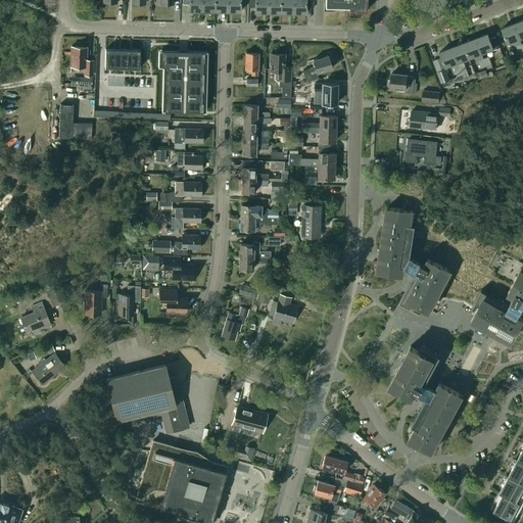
[(201,0),(188,0),(189,11),(201,11),(201,0)]
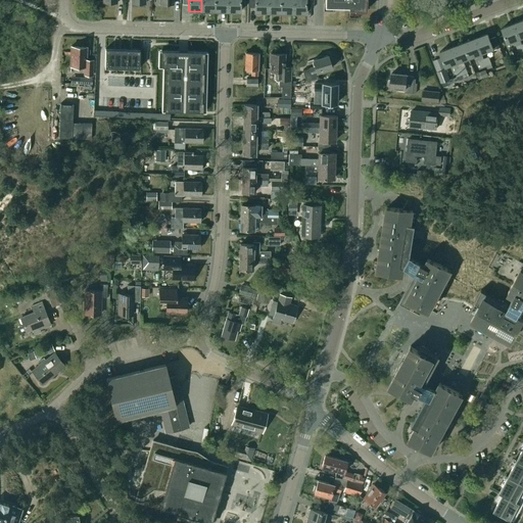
[(215,11),(215,0),(201,0),(201,11),(215,11)]
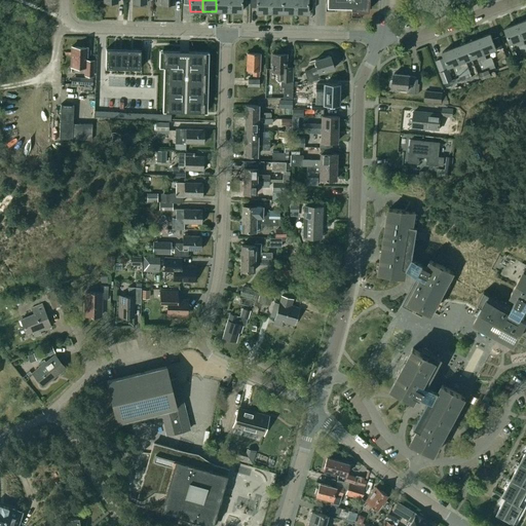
[(228,11),(228,0),(216,0),(216,11),(228,11)]
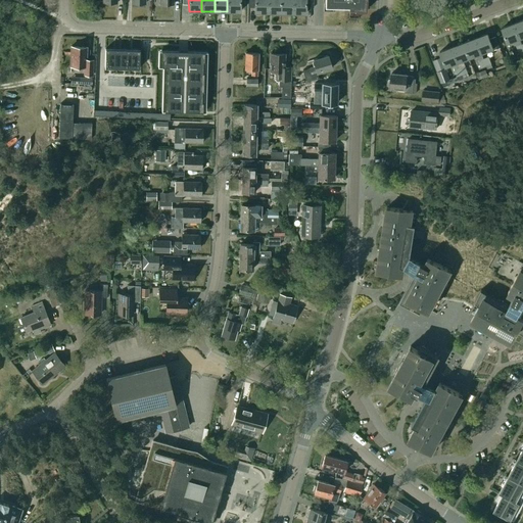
[(227,0),(227,11),(240,12),(240,0),(227,0)]
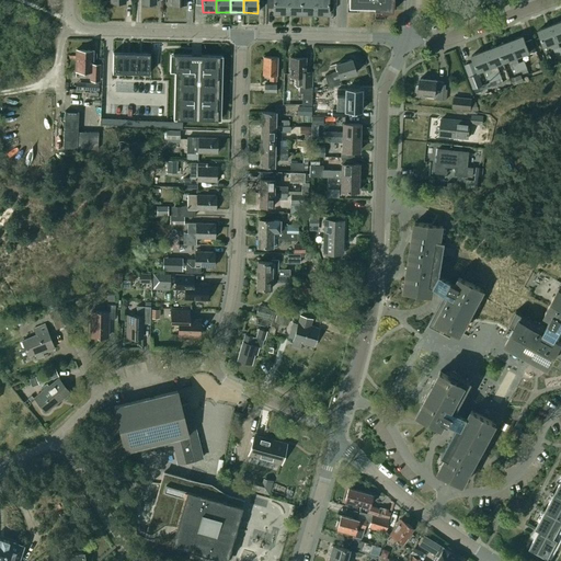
[(266,0),(266,8),(273,8),(273,13),(286,13),(286,0),(266,0)]
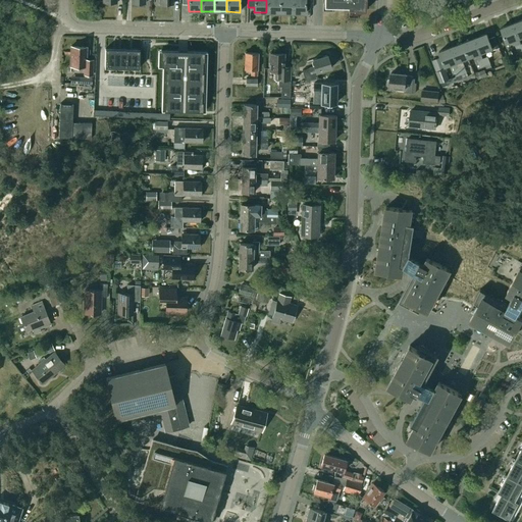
[(279,13),(279,0),(266,0),(266,12),(279,13)]
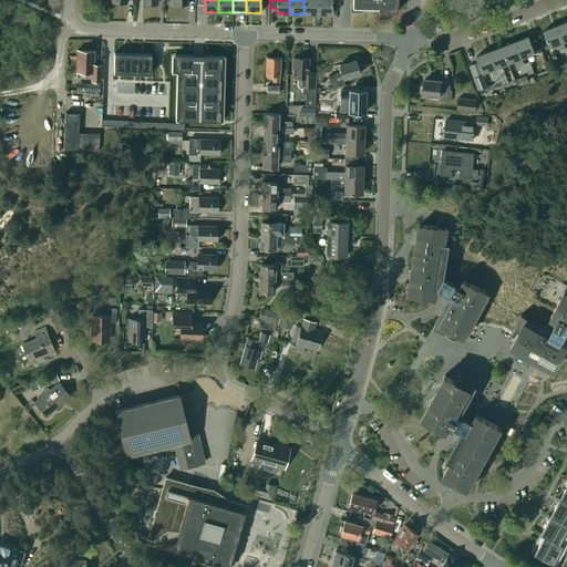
[(317,14),(317,0),(303,0),(303,14),(317,14)]
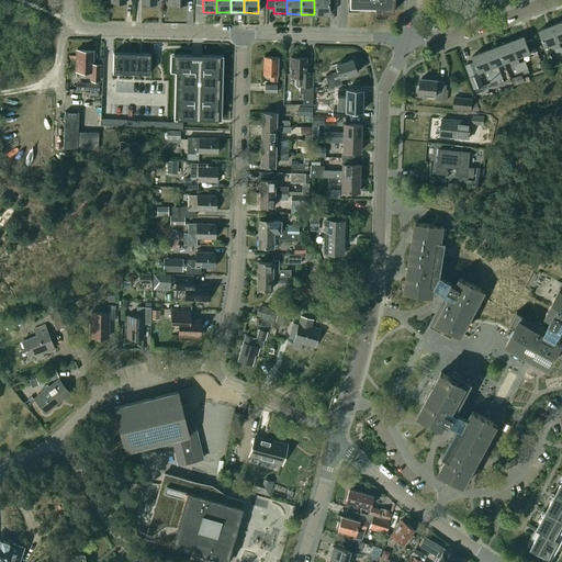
[(314,0),(314,14),(328,14),(328,0),(314,0)]
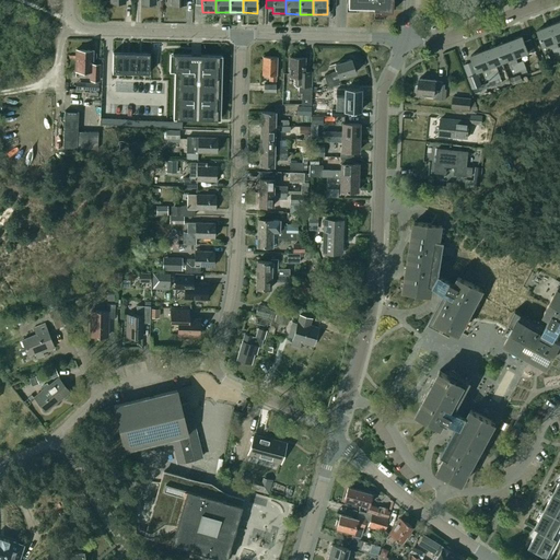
[(347,0),(348,8),(373,9),(373,11),(391,11),(391,0),(347,0)]
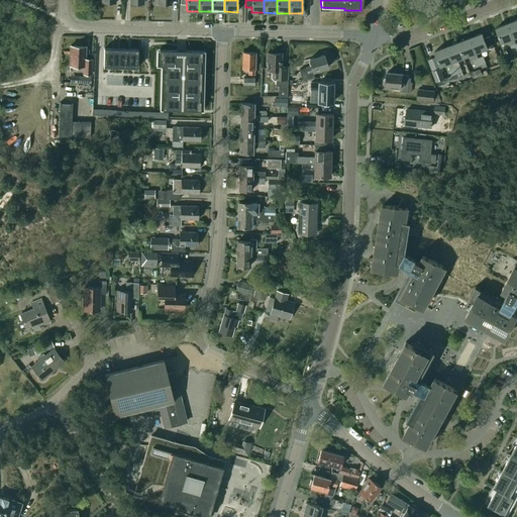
[(516,36),(516,19),(508,23),(513,38),(516,36)]
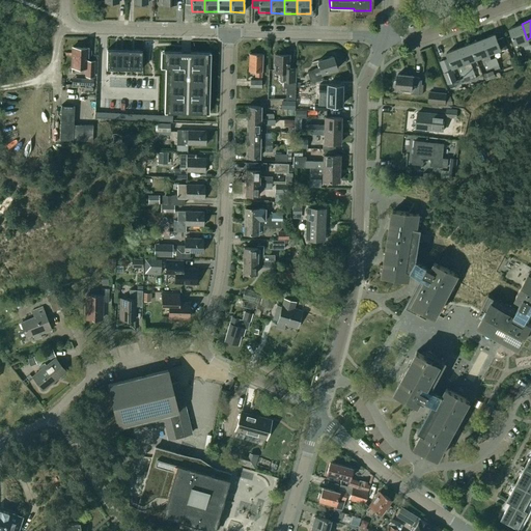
[(515,44),(527,39),(522,24),(509,29),(515,44)]
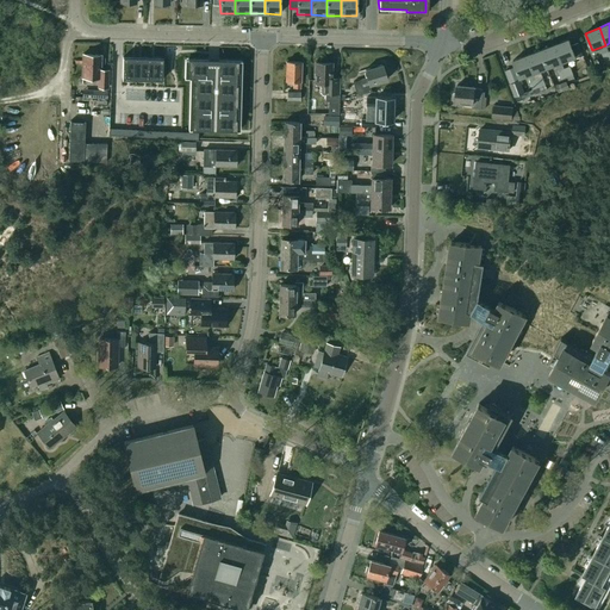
[(554,45),(561,62),(576,57),(568,39),(554,45)]
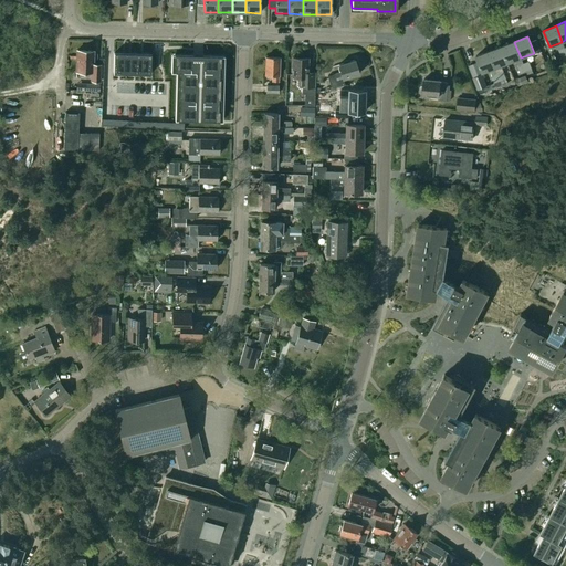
[(542,52),(536,40),(531,42),(535,54),(542,52)]
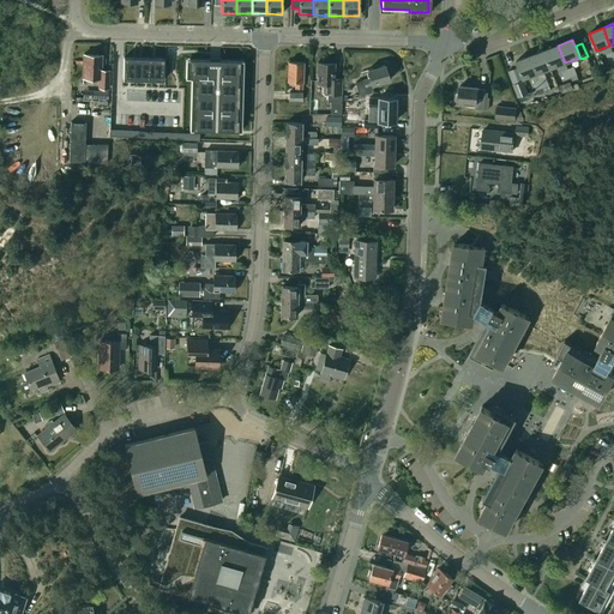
[(567,70),(565,62),(558,46),(545,50),(552,68),(559,65),(565,79),(571,77),(567,70)]
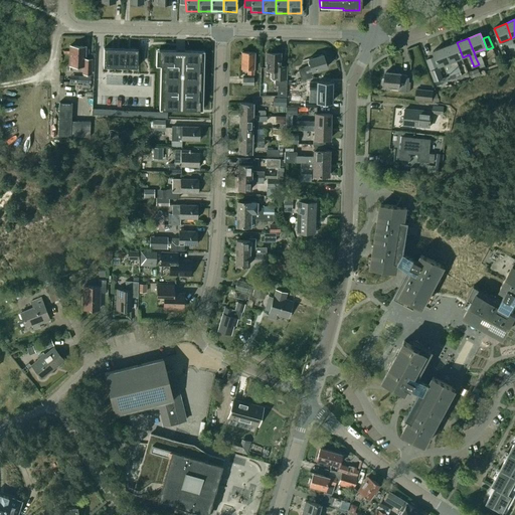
[(456,59),(463,57),(457,42),(445,46),(451,61),(453,67),(458,65),(456,59)]
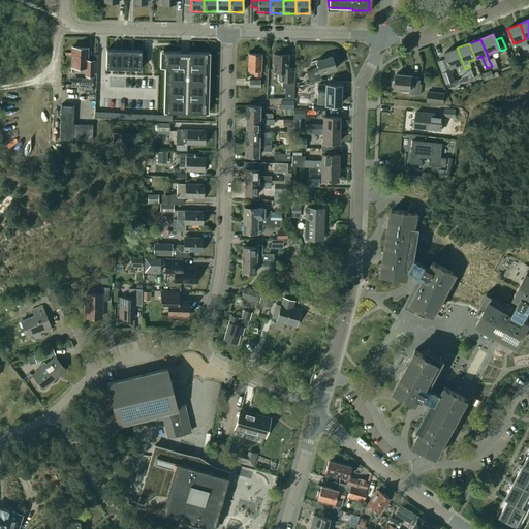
[(87,48),(72,47),(71,67),(85,68),(85,75),(93,76),(94,61),(87,60),(87,48)]
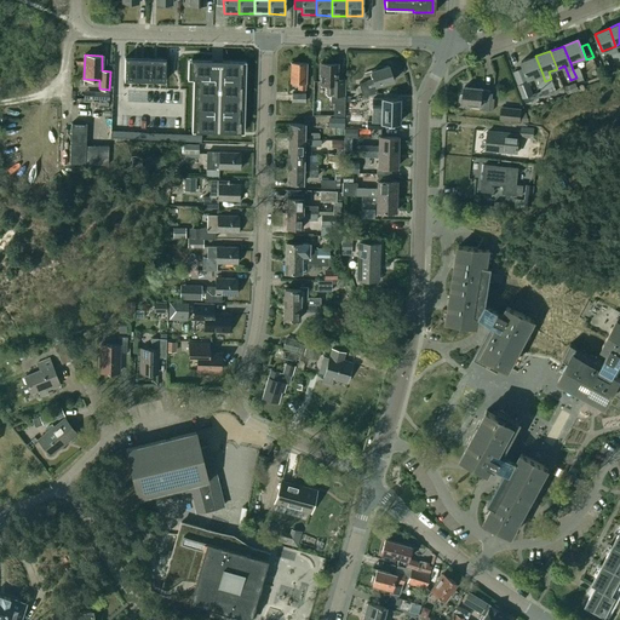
[(545,81),(543,74),(535,56),(521,62),(528,80),(537,76),(544,96),(550,93),(545,81)]
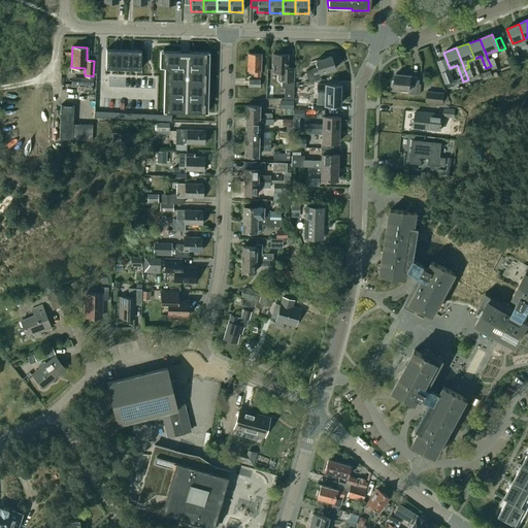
[(106,50),(105,68),(117,69),(118,51),(106,50)]
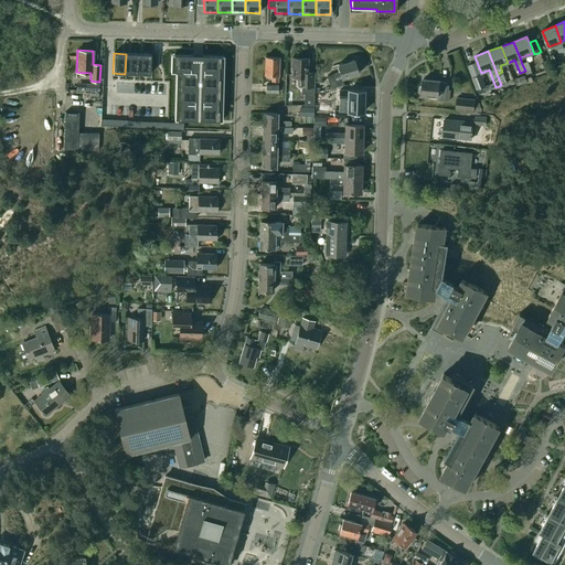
[(126,54),(125,74),(137,74),(138,54),(126,54)]
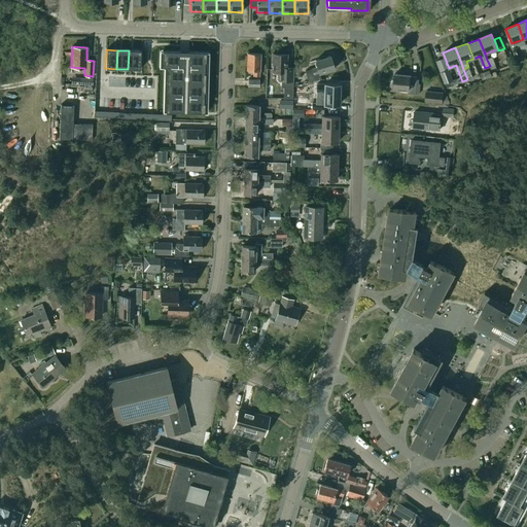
[(129,50),(128,69),(139,69),(140,50),(129,50)]
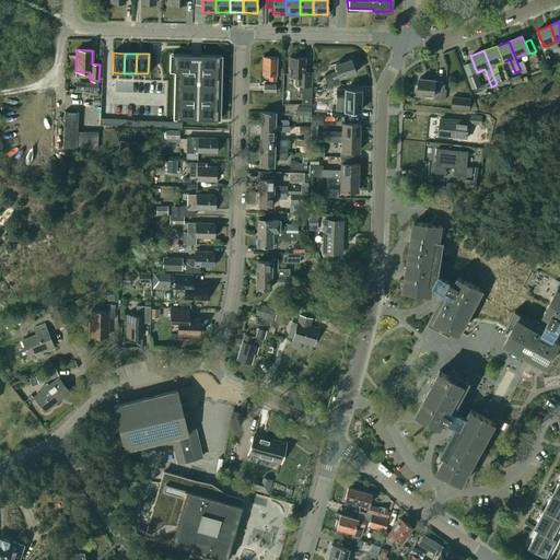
[(173,55),(172,65),(173,66),(173,71),(178,71),(178,77),(177,77),(176,96),(177,96),(177,108),(176,108),(176,119),(217,120),(218,109),(216,109),(217,97),(218,97),(218,78),(217,78),(217,67),(219,67),(219,56),(173,55)]
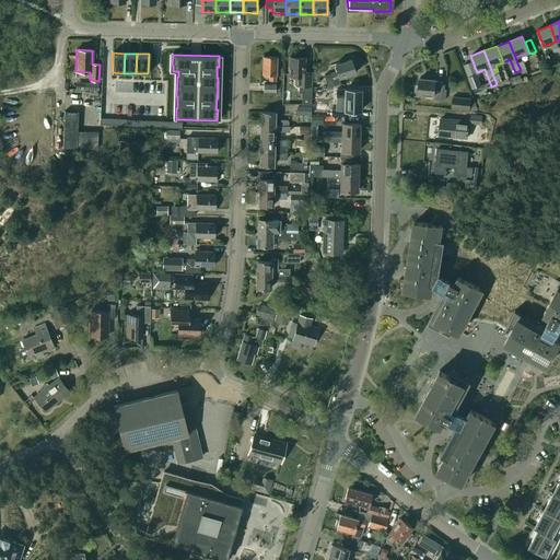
[(263,57),(261,74),(269,74),(269,81),(276,81),(276,74),(277,57),(263,57)]
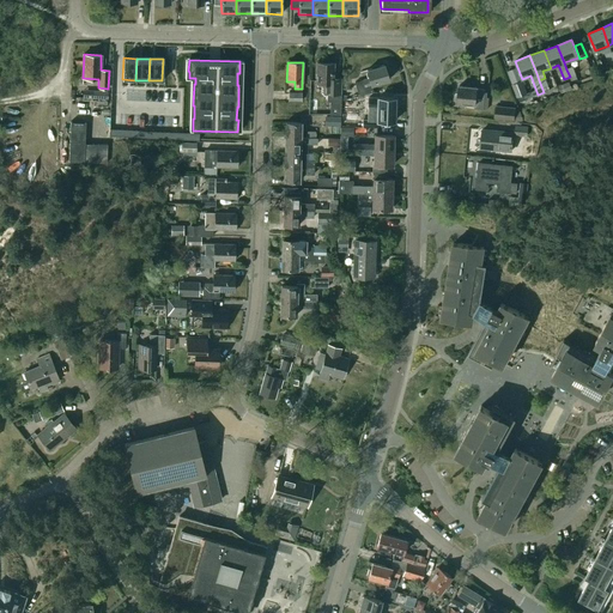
[(334,64),(316,64),(316,84),(323,84),(322,90),(322,95),(325,96),(327,96),(327,102),(331,102),(329,115),(341,115),(343,78),(333,78),(334,64)]
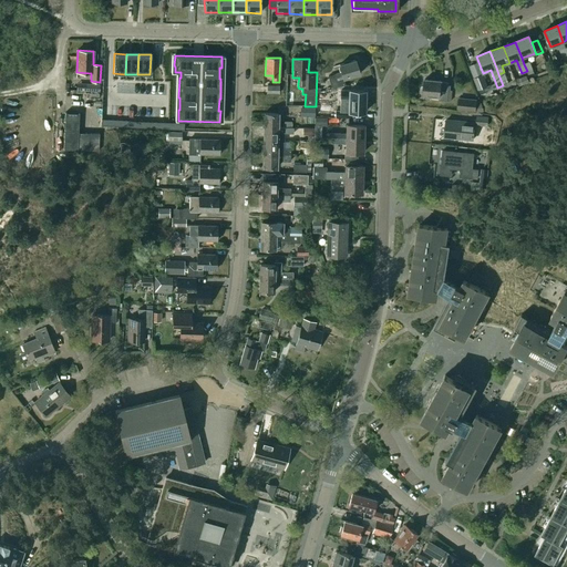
[(356,60),(339,65),(342,72),(328,76),(331,90),(344,85),(343,80),(360,74),(356,60)]
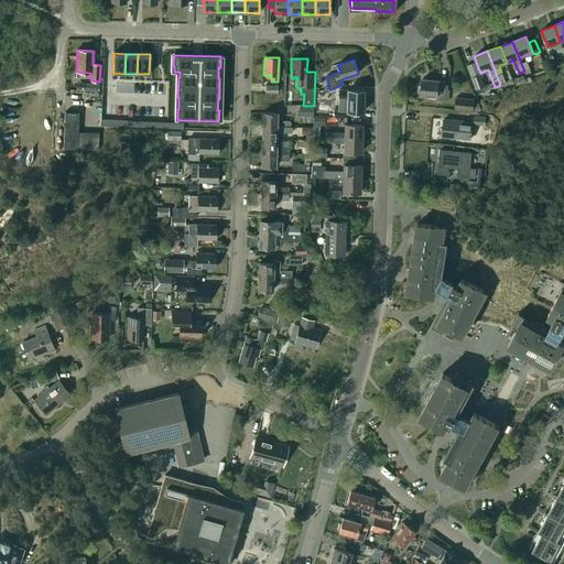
[(485,86),(476,62),(467,65),(476,89),(485,86)]
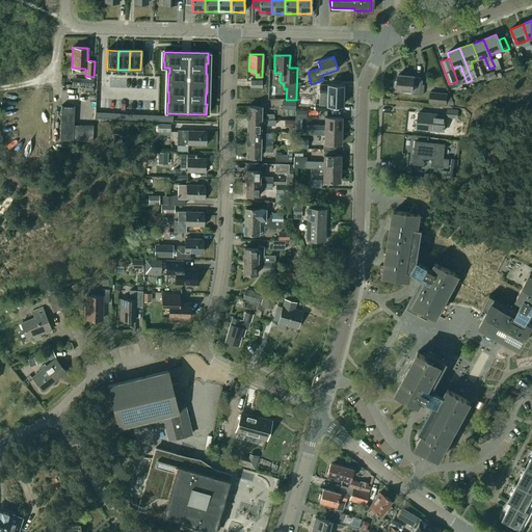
[(491,60),(495,67),(496,71),(501,69),(497,58),(491,60)]
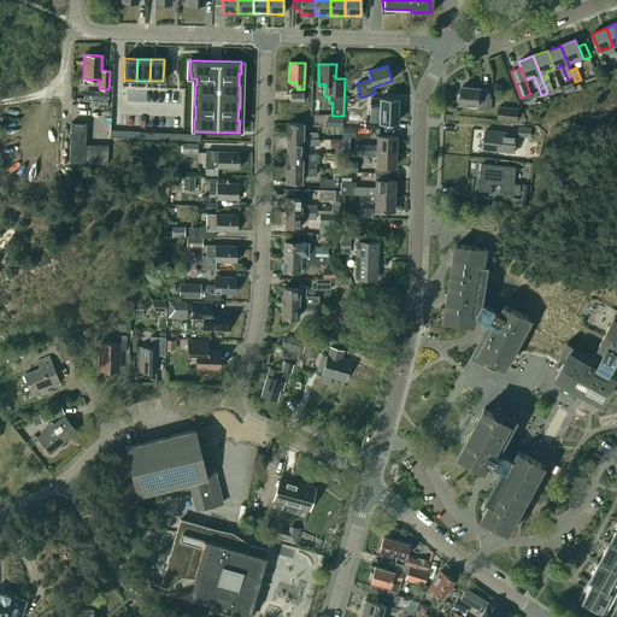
[(548,78),(542,81),(547,93),(553,92),(548,78)]
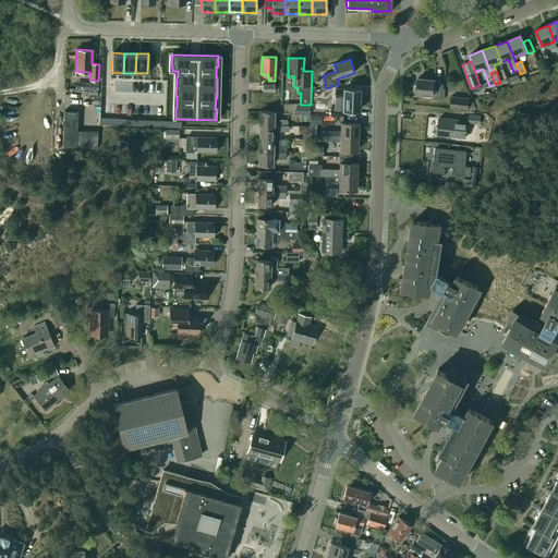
[(521,82),(519,75),(508,79),(511,85),(521,82)]
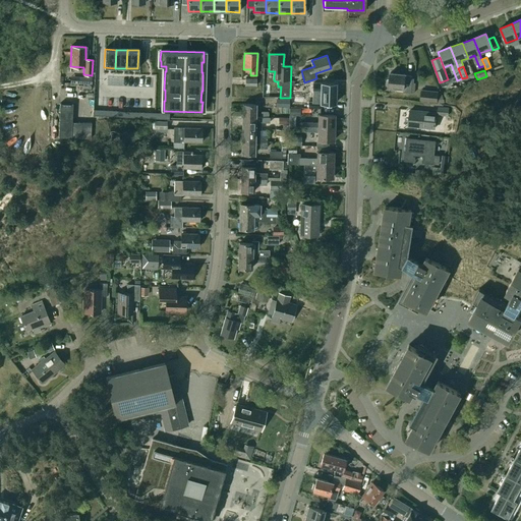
[(406,74),(390,73),(389,88),(404,89),(403,93),(410,93),(412,78),(405,78),(406,74)]
